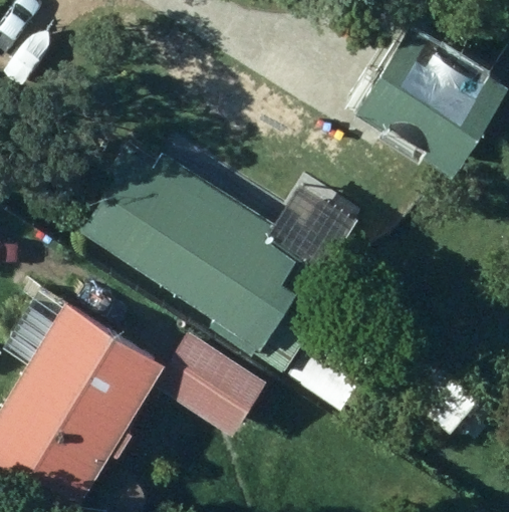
[(508,91),(508,90),(413,27),(355,114),(424,160),(453,178),(508,91)]
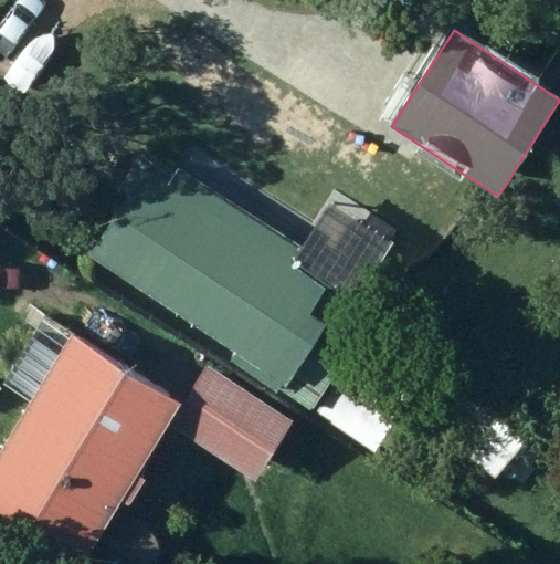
[(144,170),(87,256),(233,352),(229,358),(310,413),(341,364),(315,346),(329,325),(312,313),(331,284),(293,259),(298,250),(177,169),(166,186),(144,170)]
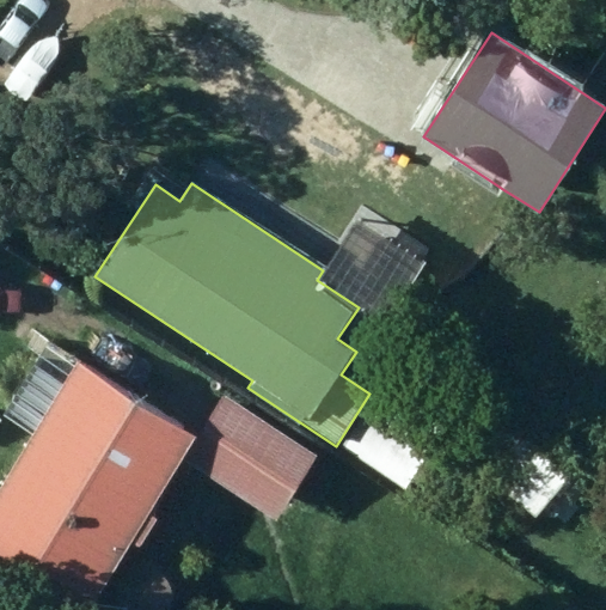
[(359,230),(329,274),(371,302),(402,257),(359,230)]
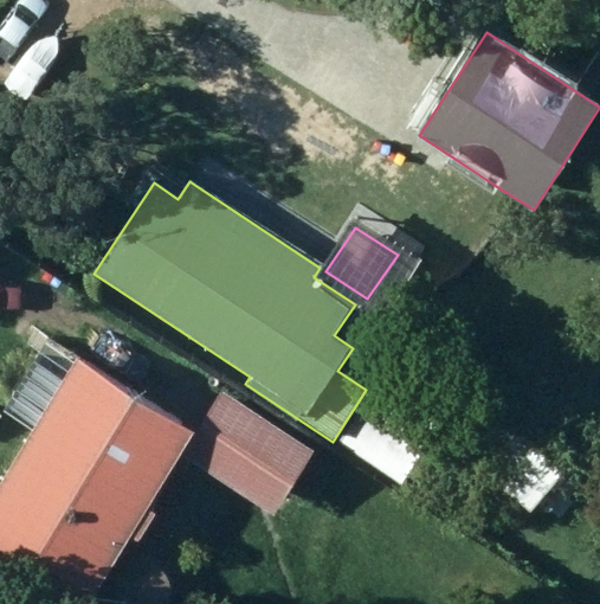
[(33,432),(0,483),(0,563),(63,603),(91,603),(134,539),(137,543),(156,514),(148,508),(181,456),(272,514),(311,456),(219,396),(194,436),(46,341),(1,412),(33,432)]
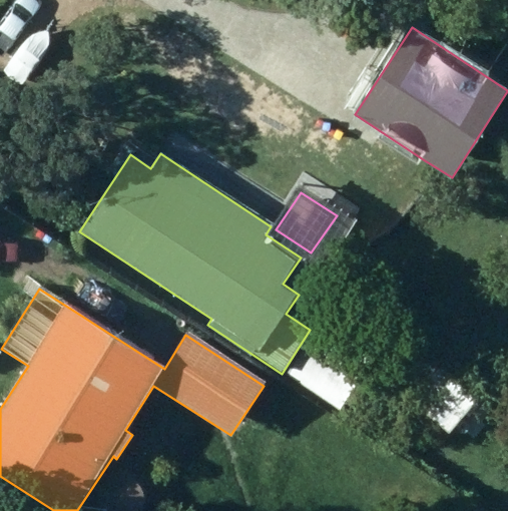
[(449,434),(479,398),(442,366),(410,401),(449,434)]
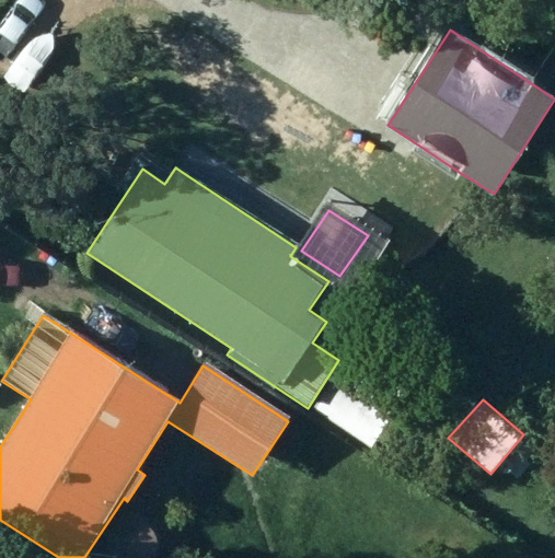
All buildings are outlined.
